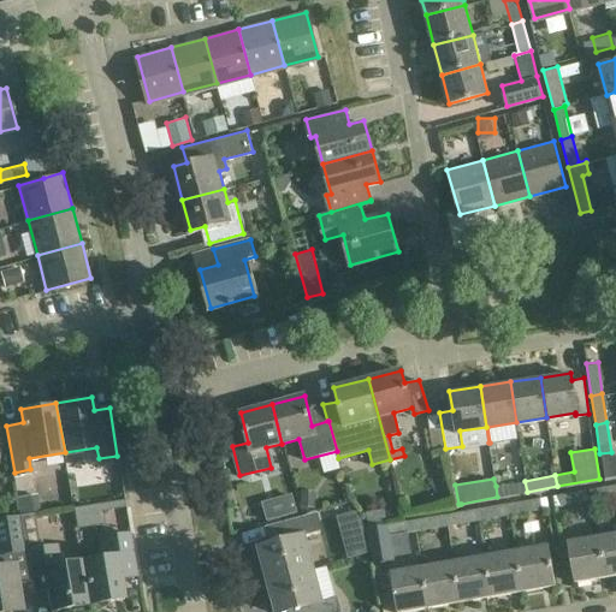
[(496,486),(497,497),(527,492),(525,481),(496,486)]
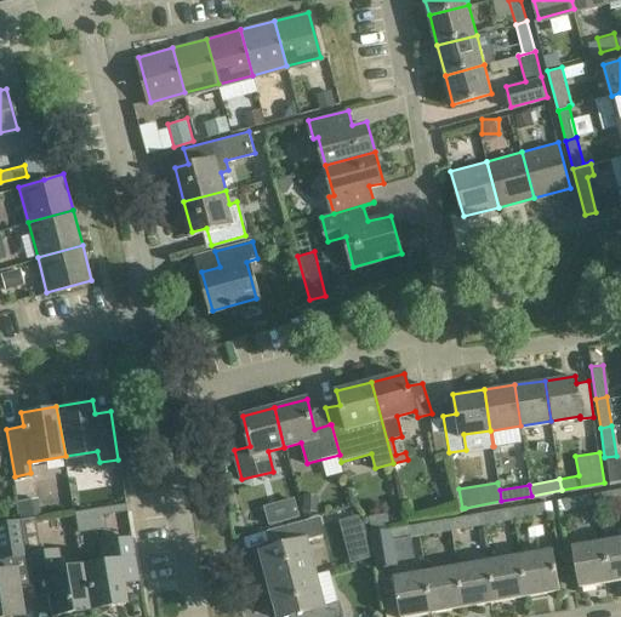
[(620,487),(597,492),(599,502),(620,498),(620,487)]
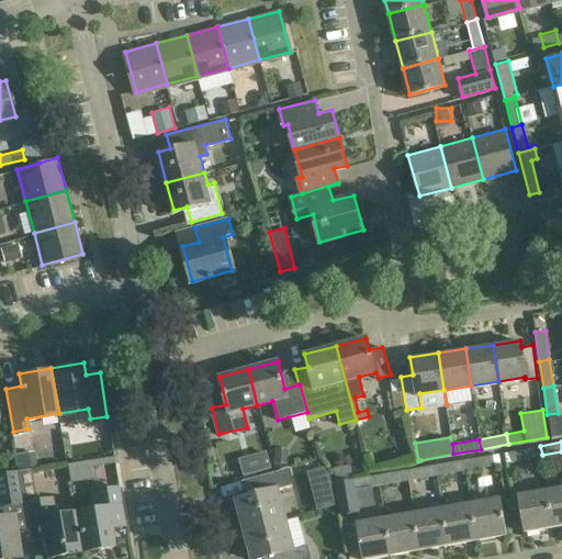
[(542,455),(540,446),(505,451),(506,461),(542,455)]
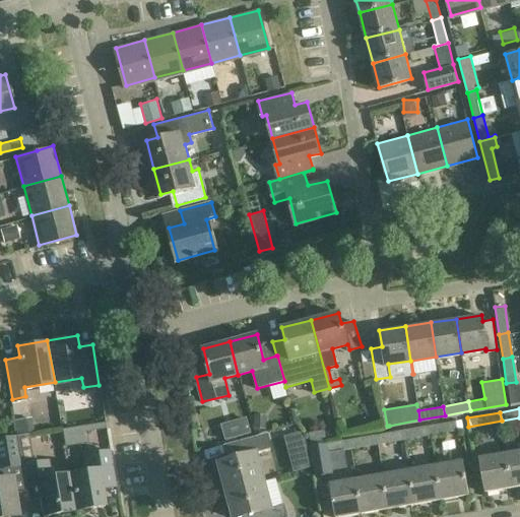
[(225,438),(252,430),(247,413),(220,422),(225,438)]
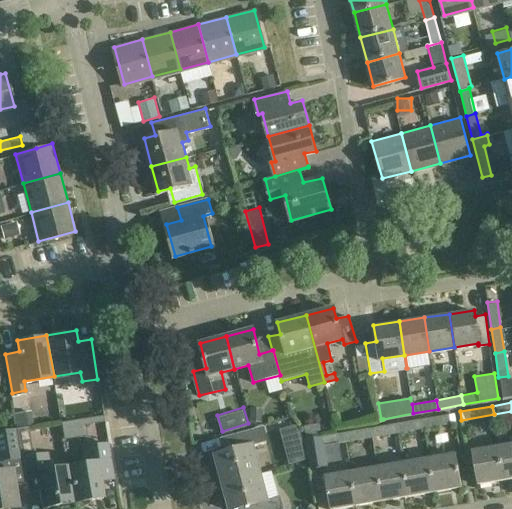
[(252,407),(252,418),(262,419),(262,407),(252,407)]
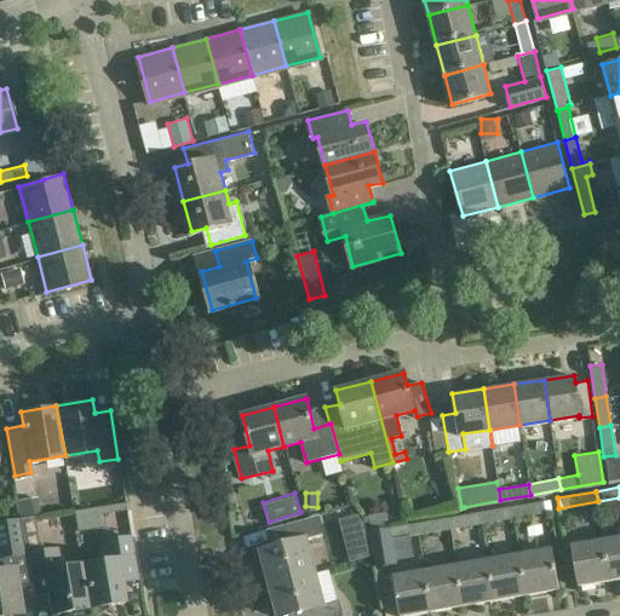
[(40,512),(38,496),(17,500),(19,516),(40,512)]
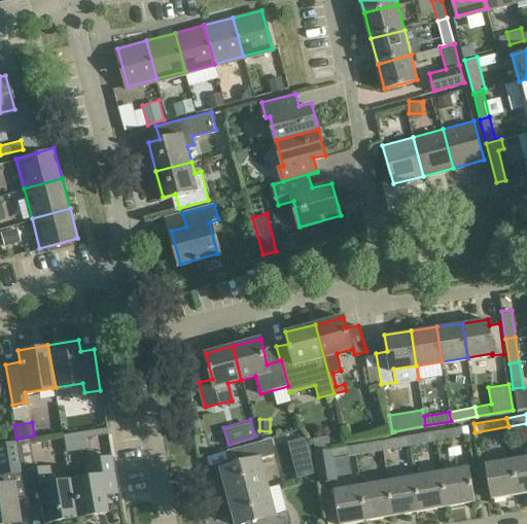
[(435,430),(437,439),(468,433),(467,424),(435,430)]
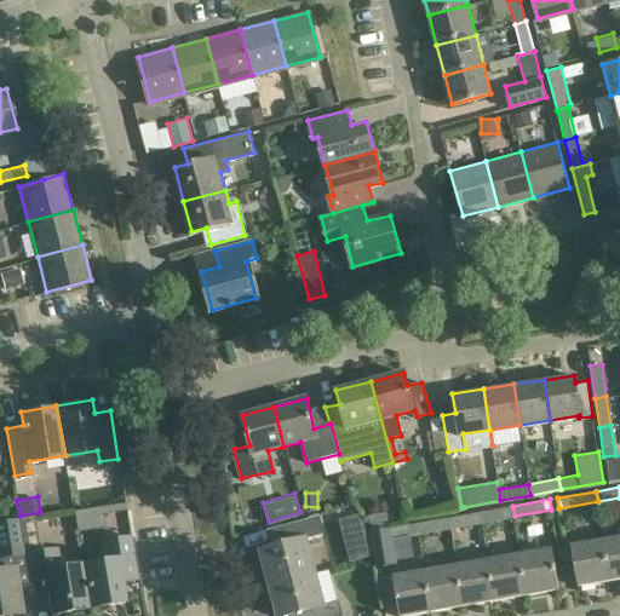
[(515,516),(512,506),(481,511),(483,522),(515,516)]
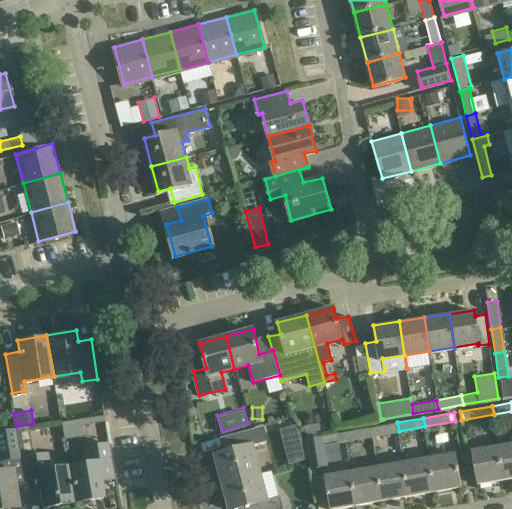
[(322,436),(319,422),(303,425),(306,439),(322,436)]
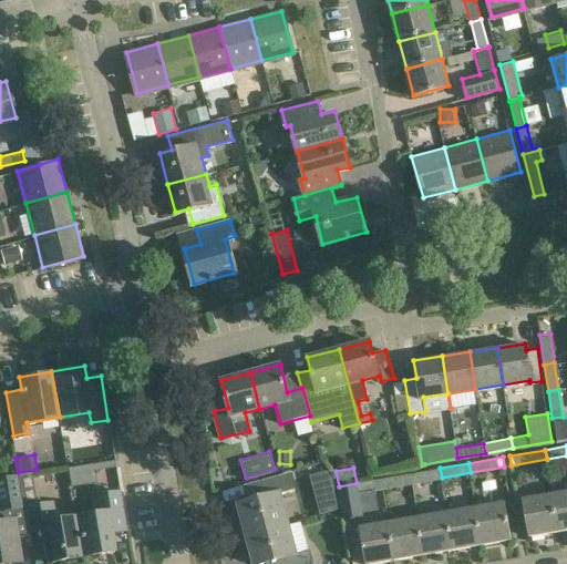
[(442,478),(440,468),(411,473),(413,483),(442,478)]
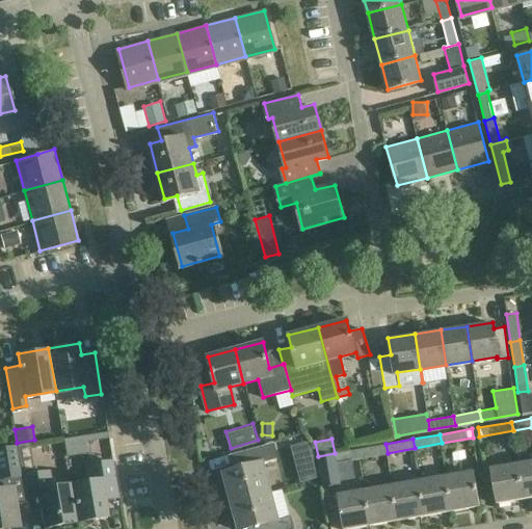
[(293,457),(314,452),(308,442),(291,447),(293,457)]
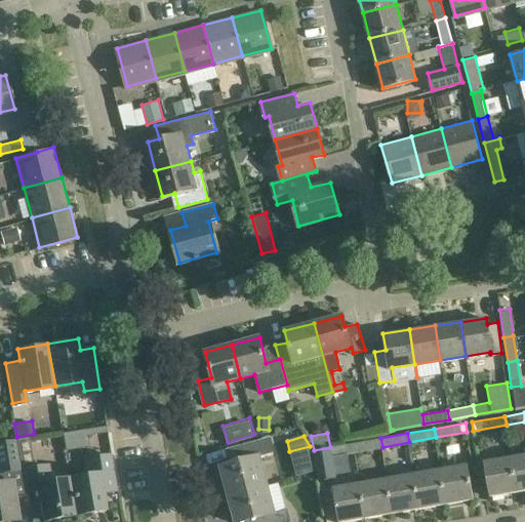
[(17,438),(0,440),(0,520),(7,520),(5,507),(16,505),(15,495),(27,493),(23,468),(17,438)]
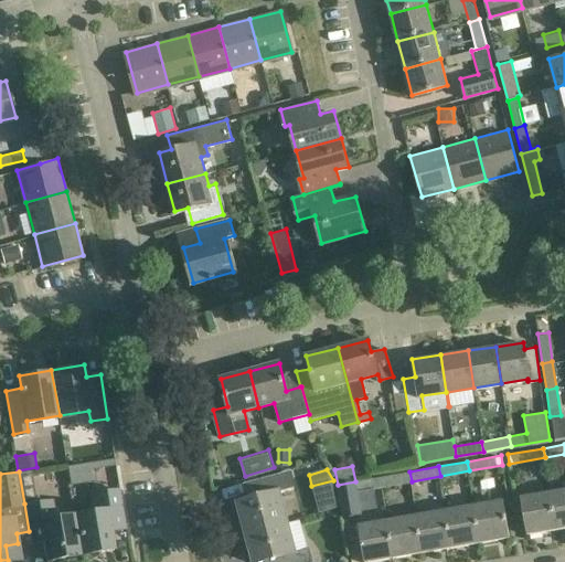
[(247,531),(287,520),(279,490),(295,487),(290,472),(258,479),(263,495),(240,500),(247,531)]
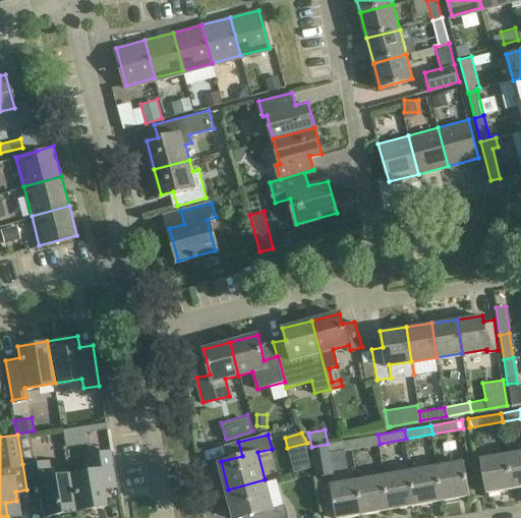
[(380,444),(378,435),(351,440),(352,448),(380,444)]
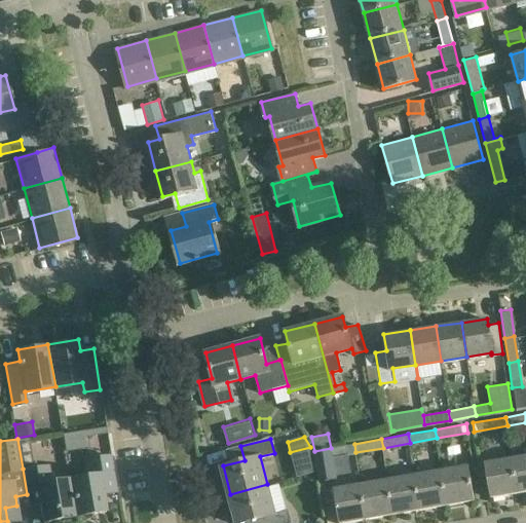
[(355,452),(354,444),(331,448),(314,451),(316,462),(320,481),(336,478),(333,456),(355,452)]
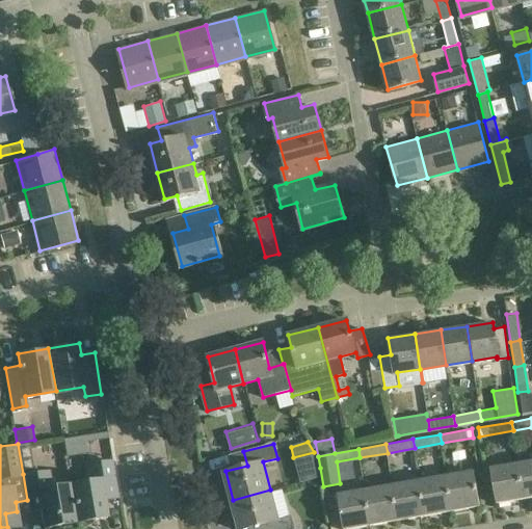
[(71,482),(77,520),(106,514),(104,497),(117,495),(112,459),(86,464),(88,479),(71,482)]
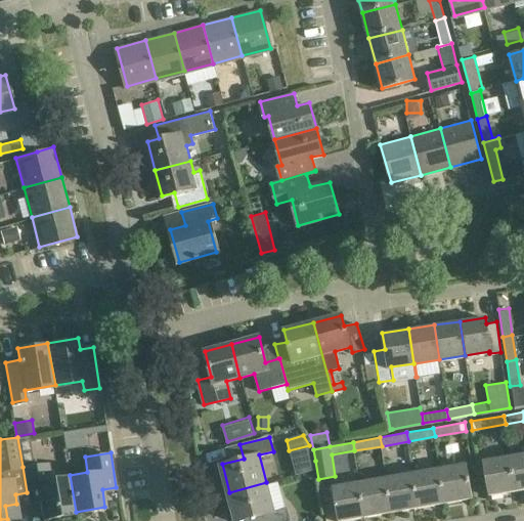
[(523,488),(523,452),(511,456),(517,489),(523,488)]
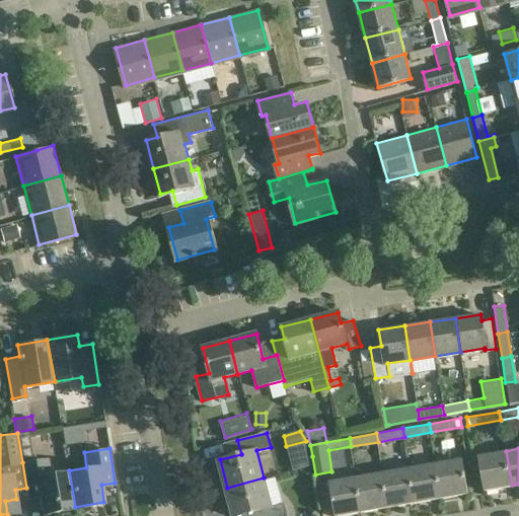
[(512,485),(506,451),(478,455),(485,490),(512,485)]
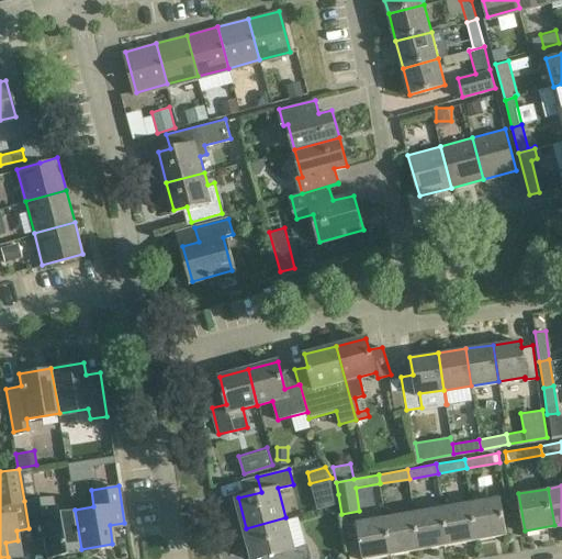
[(81,549),(75,510),(55,513),(53,496),(24,501),(29,528),(30,538),(43,536),(46,555),(81,549)]
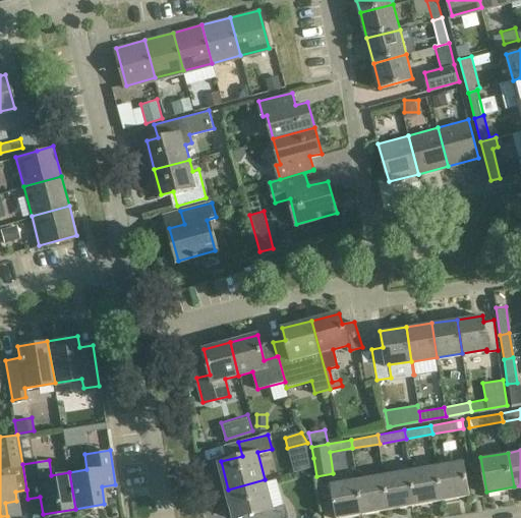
[(438,464),(444,500),(470,495),(464,460),(438,464)]
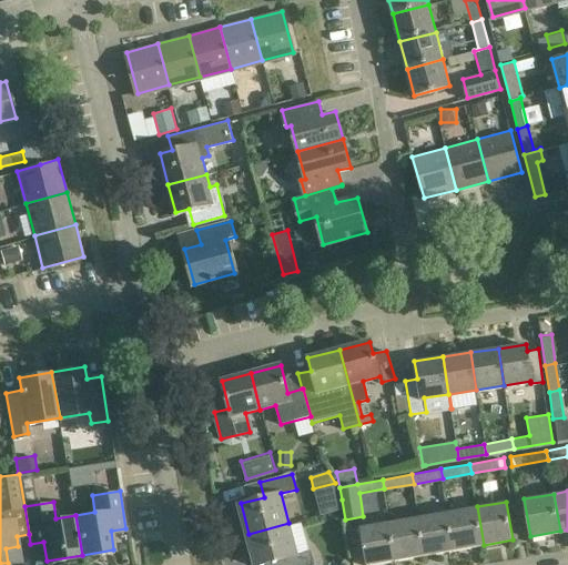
[(426,555),(455,550),(448,512),(447,505),(434,507),(435,514),(419,516),(426,555)]
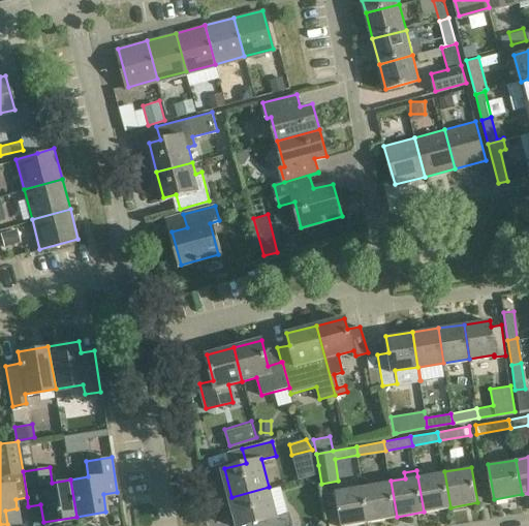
[(444,471),(417,476),(424,512),(450,507),(444,471)]
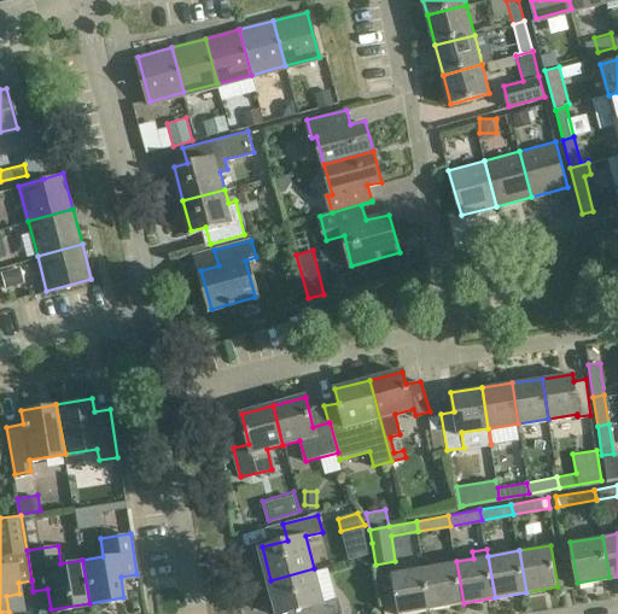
[(456,561),(425,567),(432,608),(464,603),(456,561)]
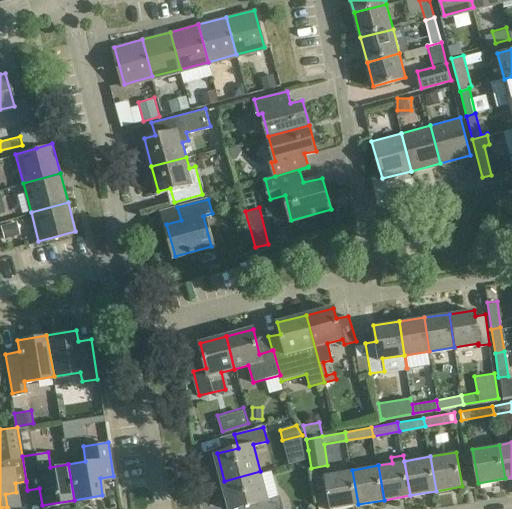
[(331,508),(358,504),(352,470),(326,474),(331,508)]
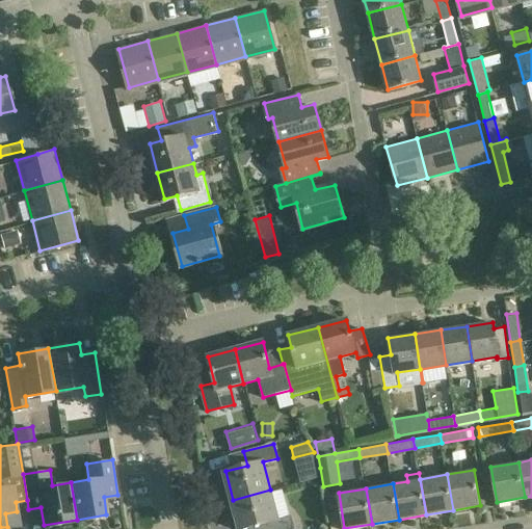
[(270,490),(233,500),(240,528),(262,523),(263,528),(288,528),(295,527),(291,512),(277,517),(270,490)]
